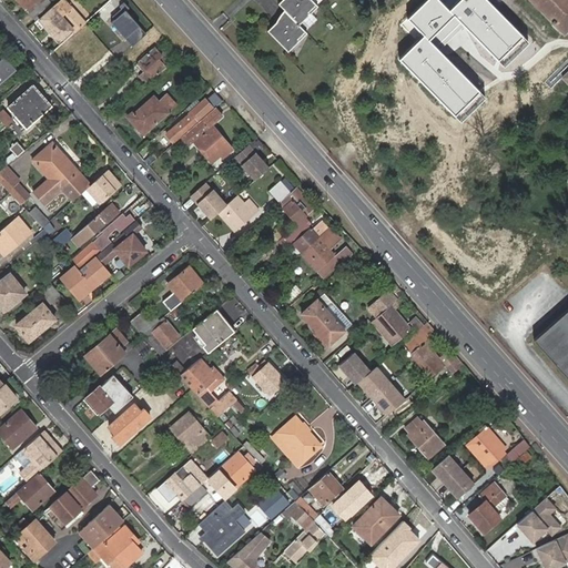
[(52,4),(48,0),(17,0),(34,19),(52,4)]
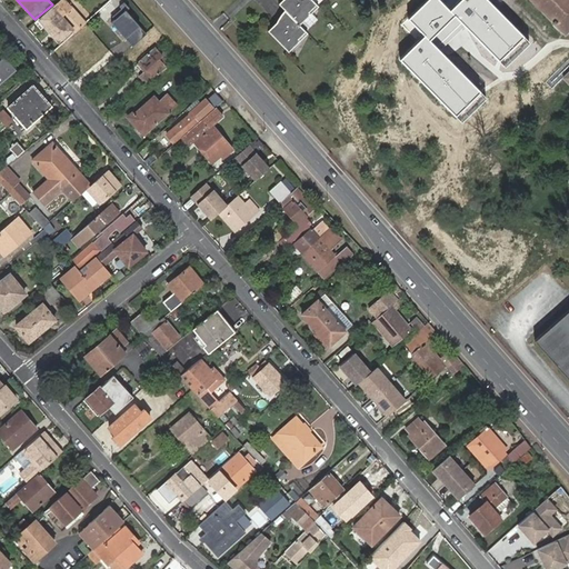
[(60,0),(37,21),(42,28),(47,25),(60,41),(73,29),(77,32),(88,23),(68,0),(60,0)]
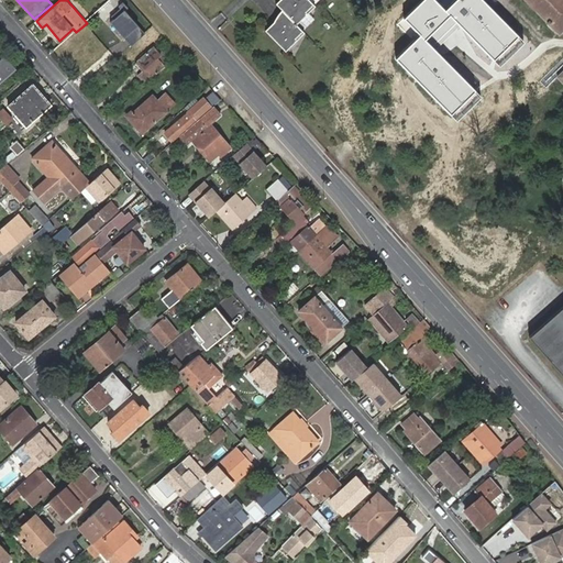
[(277,0),(274,3),(283,12),(264,30),(284,51),(302,33),(295,24),(313,6),(307,0),(277,0)]
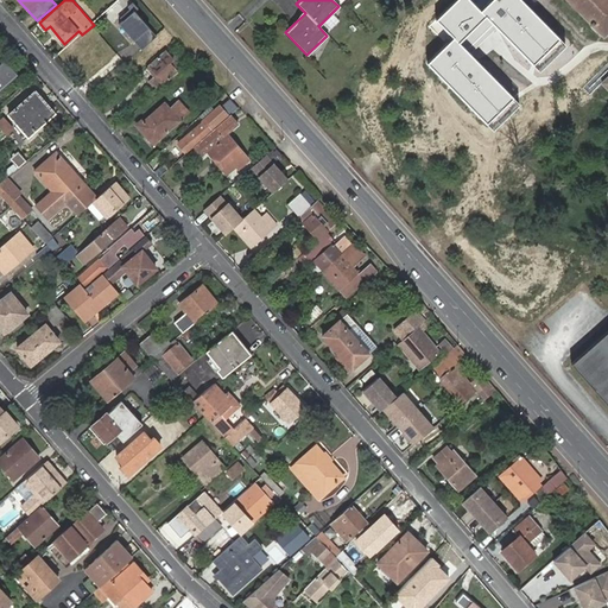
[(567,44),(521,0),(491,0),(481,11),(469,0),(454,0),(435,19),(451,36),(424,63),(493,131),(520,105),(466,50),(494,21),(540,69),(567,44)]
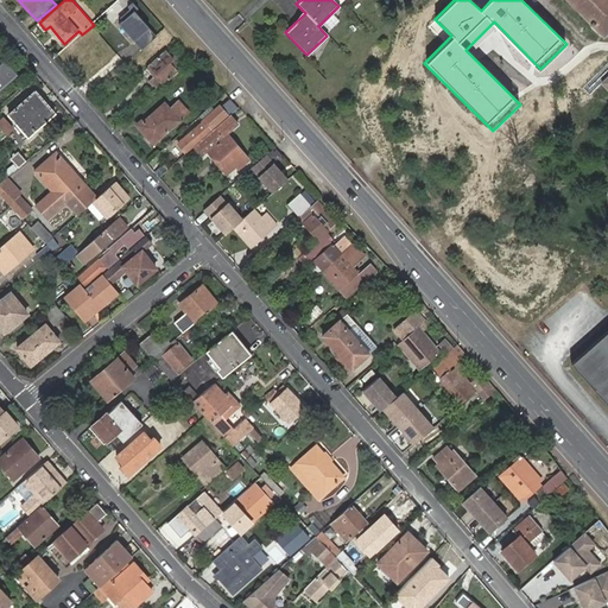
[(564,0),(576,12),(593,29),(596,24),(599,26),(601,27),(603,29),(606,29),(607,27),(607,5),(602,0),(564,0)]
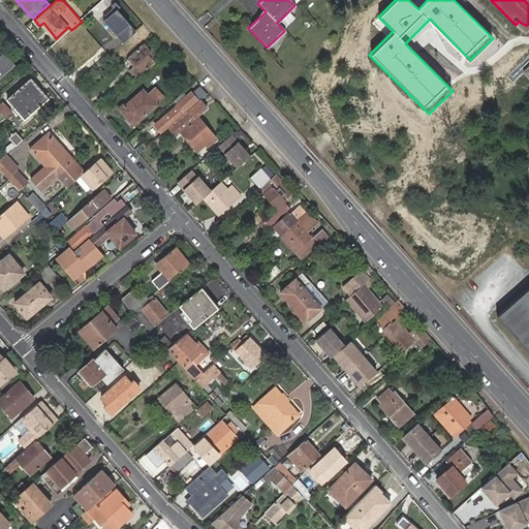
[(519,21),(516,25),(524,34),(528,29),(528,0),(524,0),(528,4),(528,24),(527,25),(525,25),(523,24),(521,23),(519,21)]
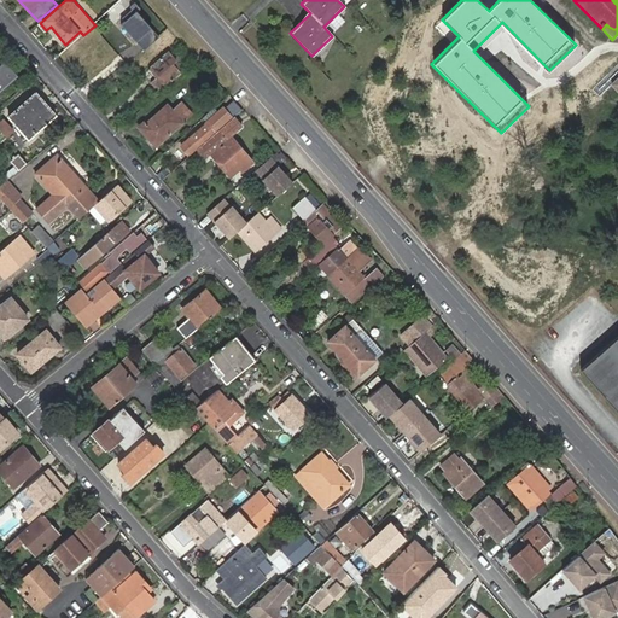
[(133,12),(120,24),(143,52),(161,38),(153,29),(139,12),(143,10),(135,1),(128,6),(133,12)]
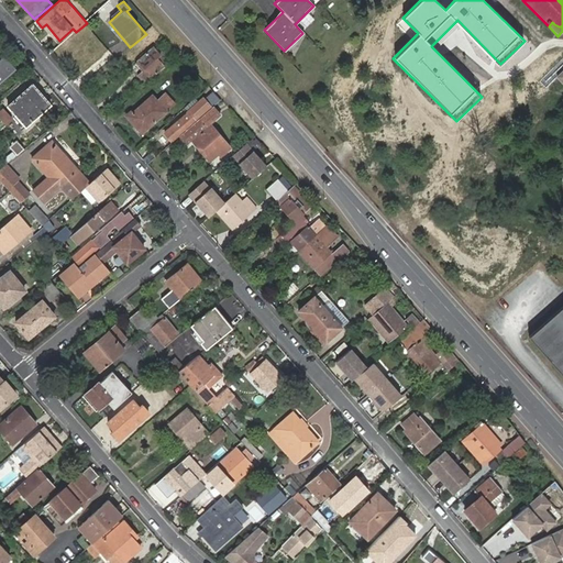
[(165,51),(167,48),(158,39),(150,47),(151,48),(138,61),(145,68),(143,70),(143,74),(146,79),(150,79),(173,59),(165,51)]
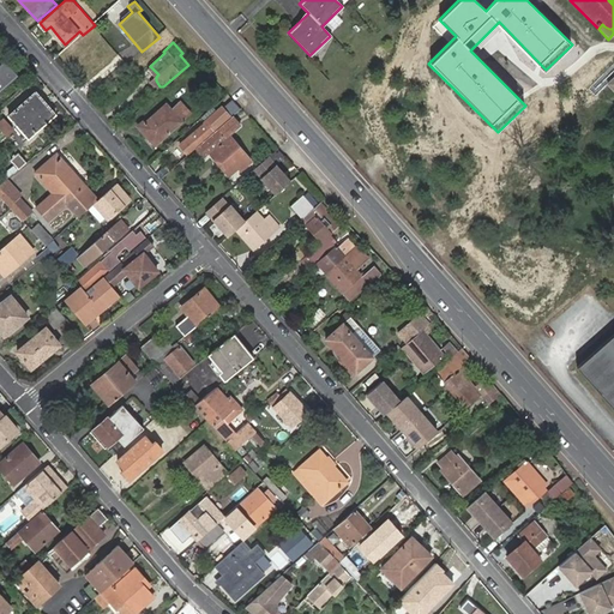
[(0,90),(16,77),(6,65),(0,70),(0,90)]
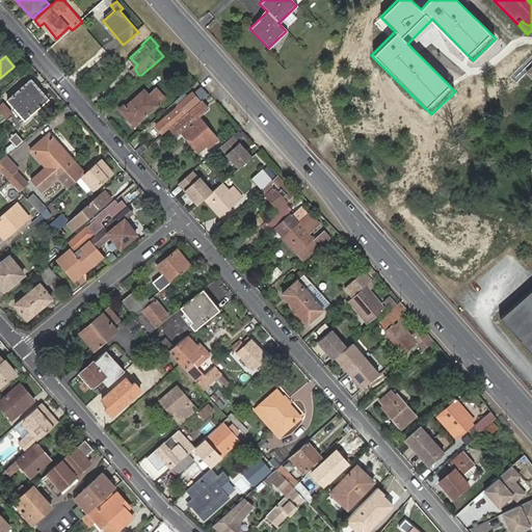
[(24,121),(48,99),(31,80),(7,101),(24,121)]
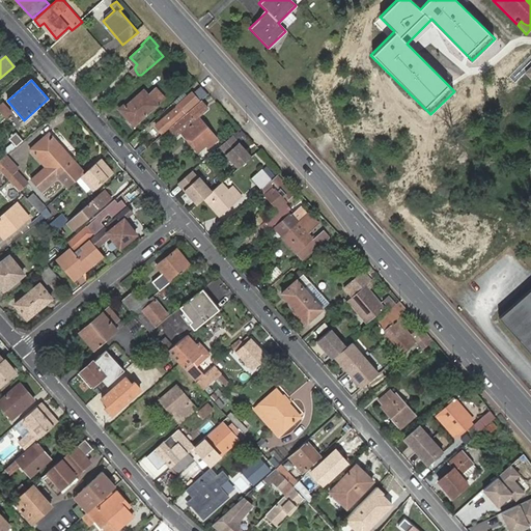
[(134,116),(139,122),(165,99),(157,88),(148,95),(145,91),(126,108),(123,106),(119,110),(129,121),(134,116)]
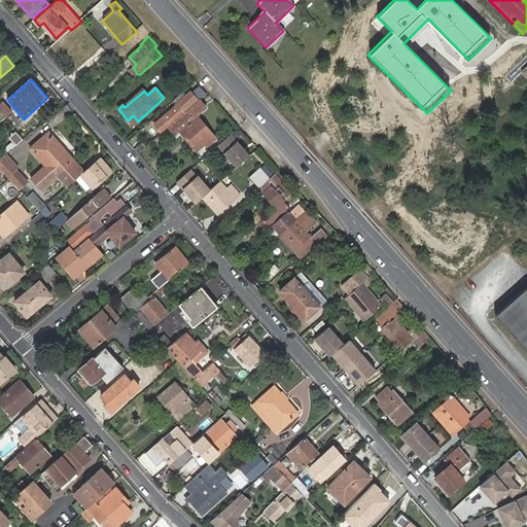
[(161,131),(196,100),(189,93),(154,124),(161,131)]
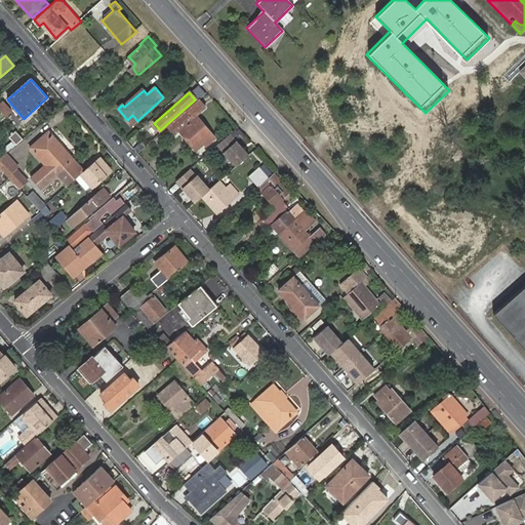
[(175,133),(179,129),(196,148),(203,140),(206,144),(214,136),(195,115),(205,107),(199,99),(168,126),(175,133)]
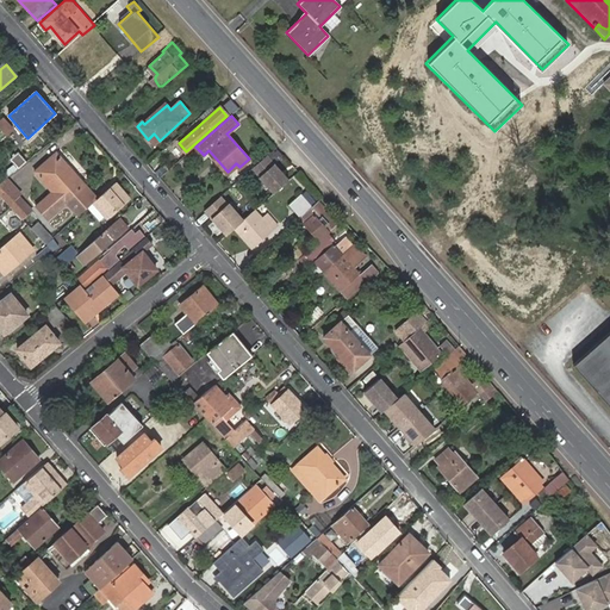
[(13,129),(4,118),(0,122),(0,126),(7,135),(13,129)]
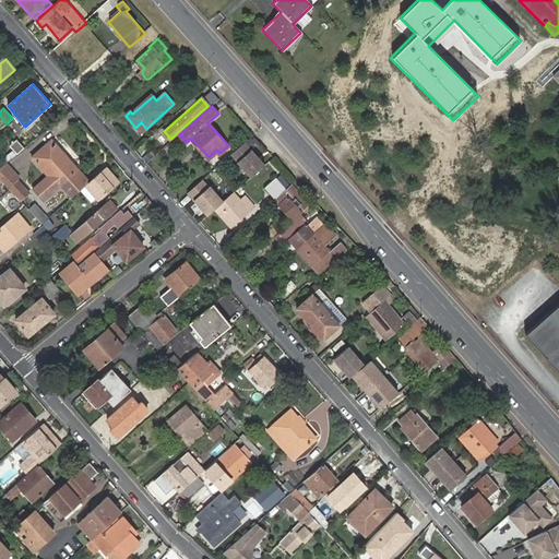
[(141,133),(146,129),(141,122),(135,128),(141,133)]
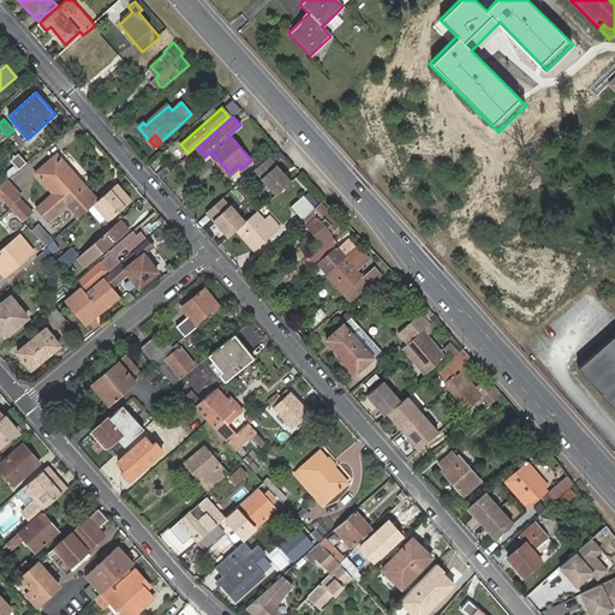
[(12,161),(21,171),(28,163),(19,155),(12,161)]
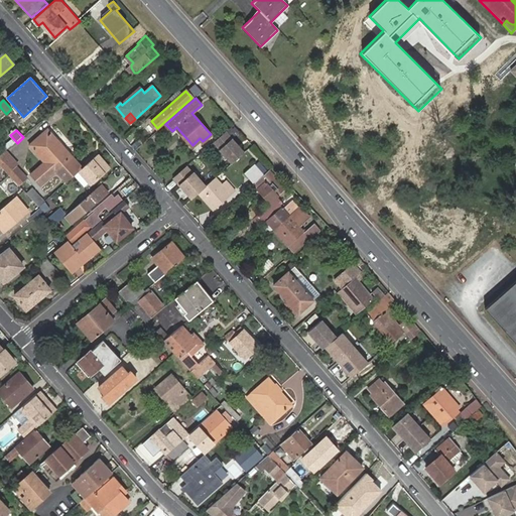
[(79,171),(82,169),(47,130),(30,145),(44,162),(31,174),(40,185),(56,169),(67,182),(75,175),(79,171)]
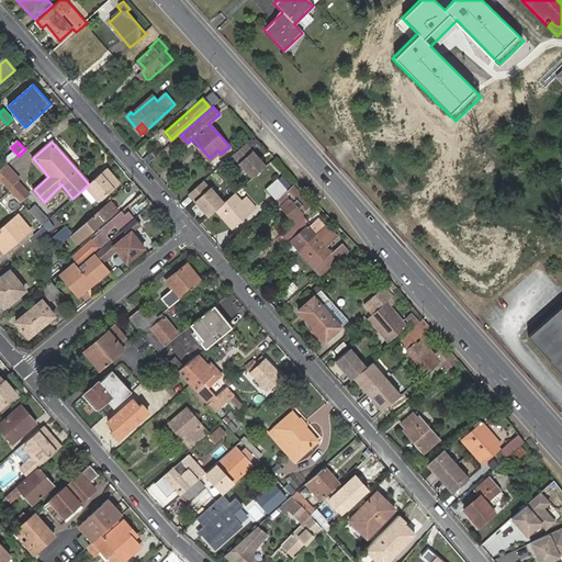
[(249,150),(244,144),(232,155),(251,177),(265,164),(251,149),(249,150)]
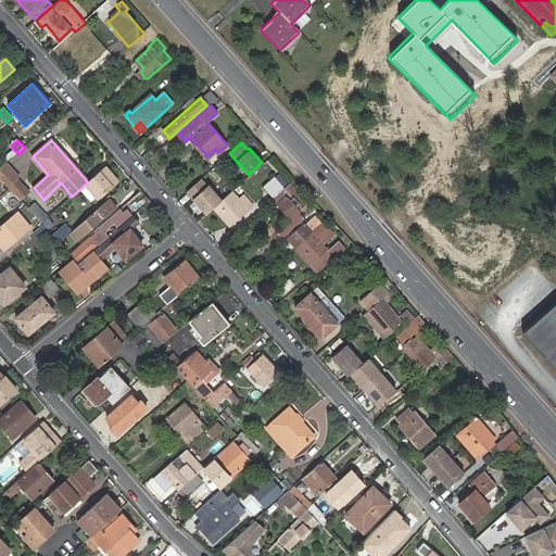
[(14,151),(3,160),(7,163),(16,154),(14,151)]
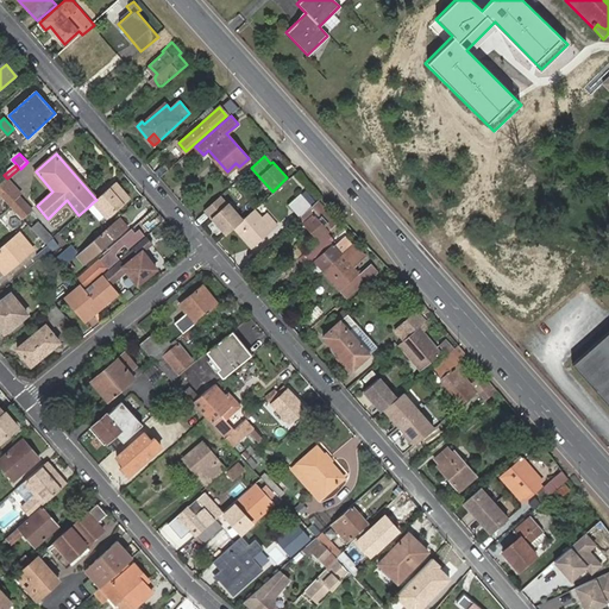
[(32,211),(6,180),(0,184),(0,195),(23,220),(32,211)]
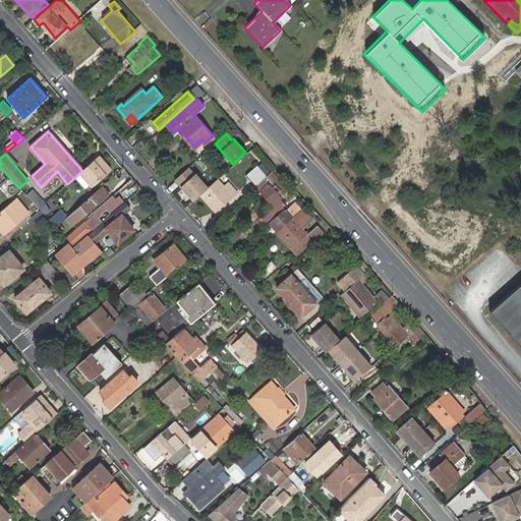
[(106,164),(100,157),(82,171),(79,173),(90,185),(92,187),(108,173),(103,167),(106,164)]
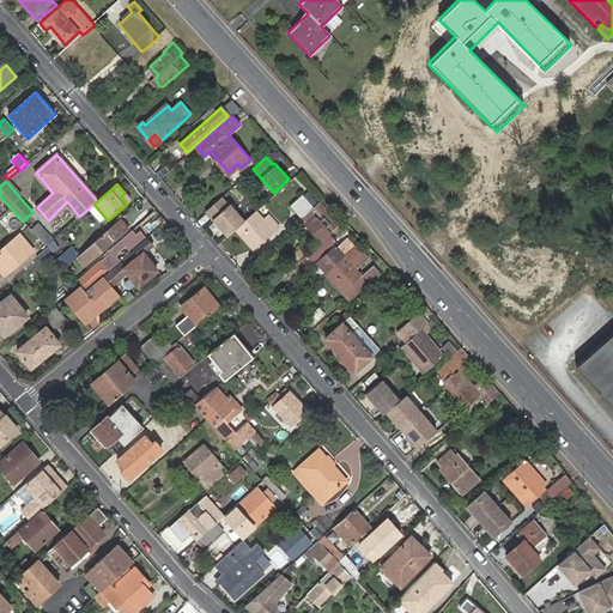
[(301,217),(314,206),(302,194),(289,205),(301,217)]
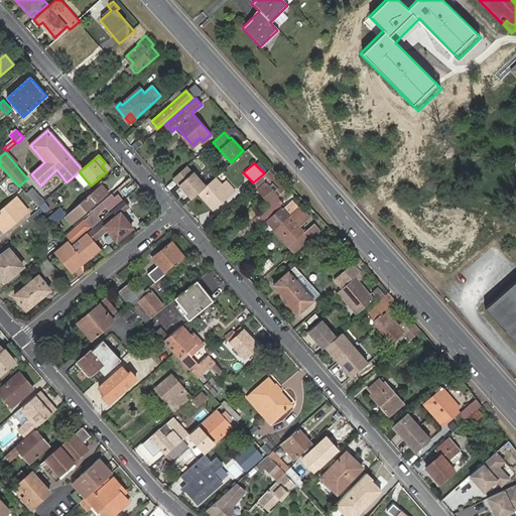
[(185,166),(174,176),(180,182),(178,184),(191,199),(199,191),(204,186),(185,166)]
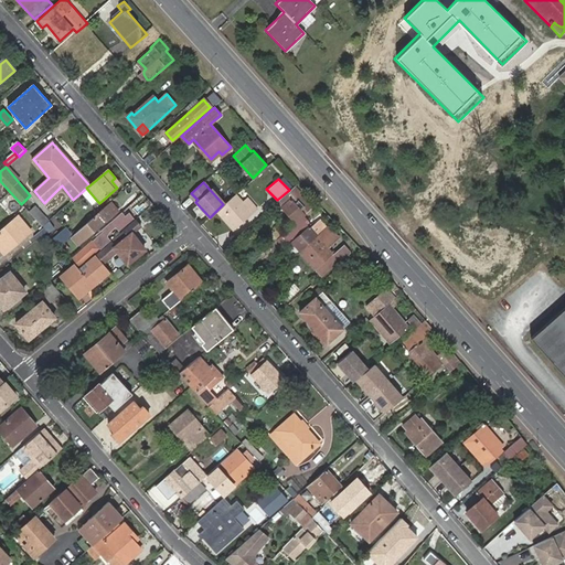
[(296,222),(300,217),(310,209),(300,196),(302,194),(295,185),(289,190),(277,200),(276,201),(296,222)]
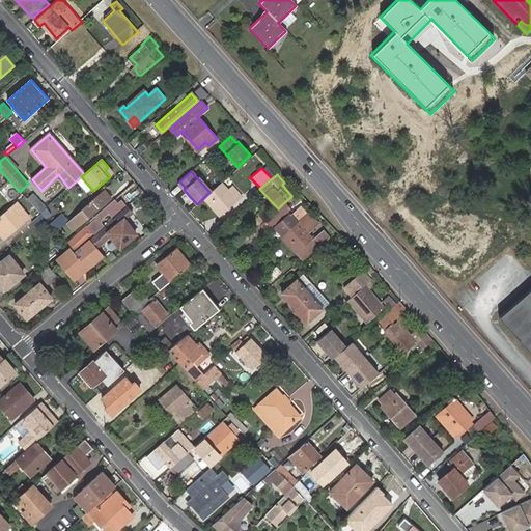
[(91,189),(81,176),(77,180),(87,192),(91,189)]
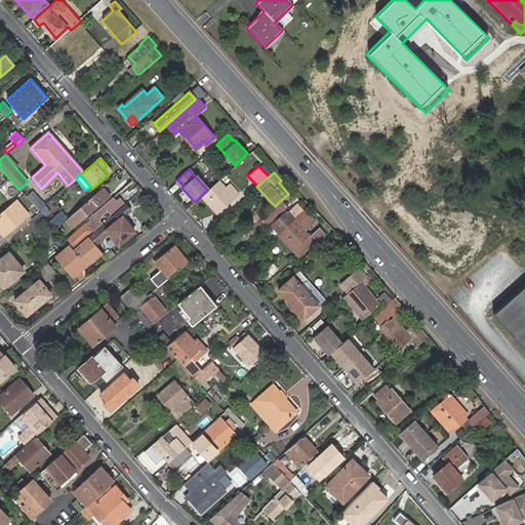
[(226,188),(218,180),(207,190),(202,195),(218,213),(235,198),(226,188)]
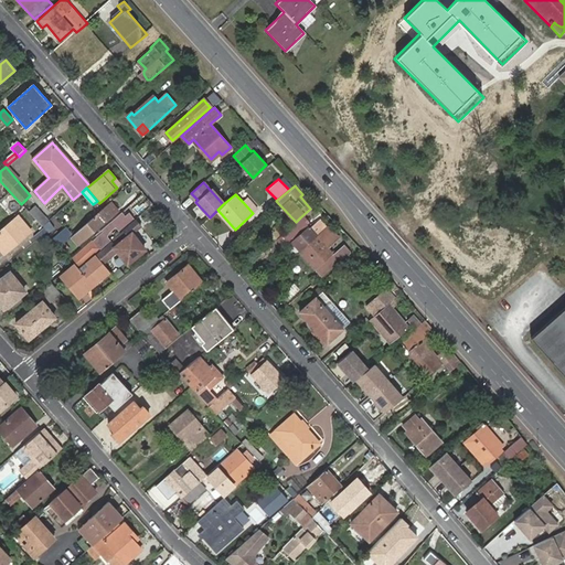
[(249,195),(243,202),(253,213),(259,208),(249,195)]
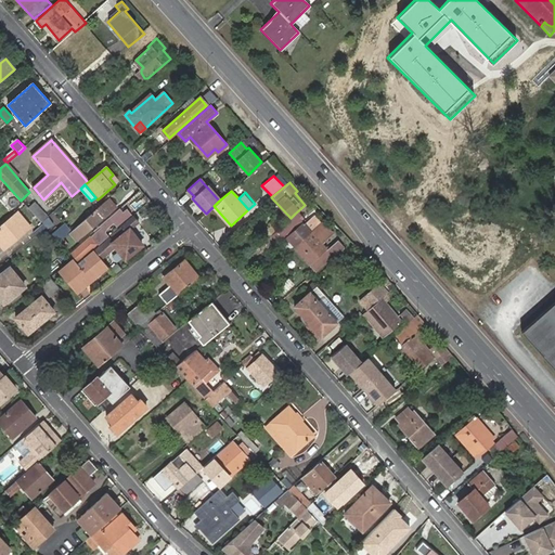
[(104,217),(98,209),(73,231),(71,233),(77,241),(104,217)]
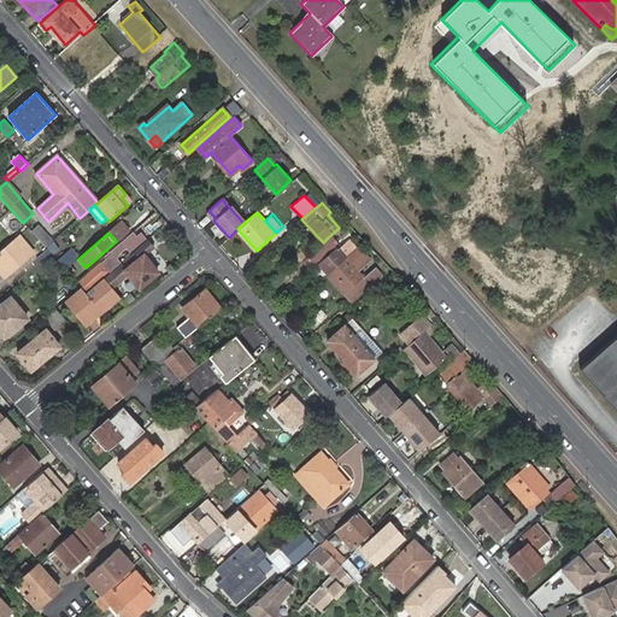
[(34,254),(21,238),(0,254),(0,272),(5,280),(34,254)]
